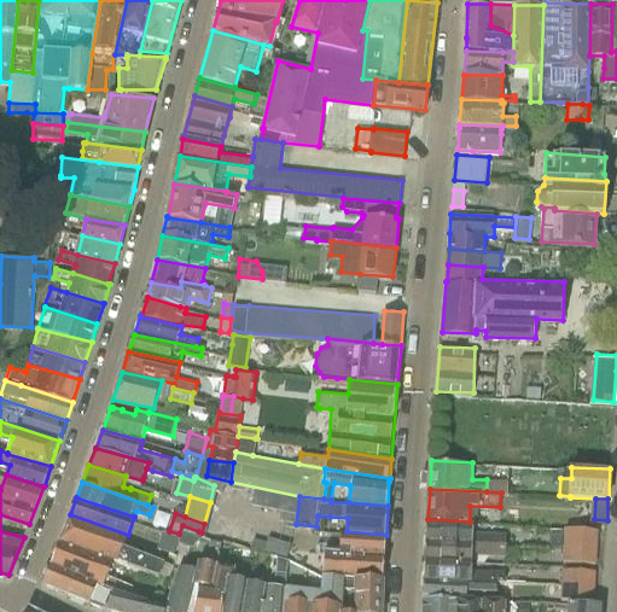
[(59,542),(115,561),(116,560),(159,577),(164,563),(123,548),(128,535),(70,514),(59,542)]
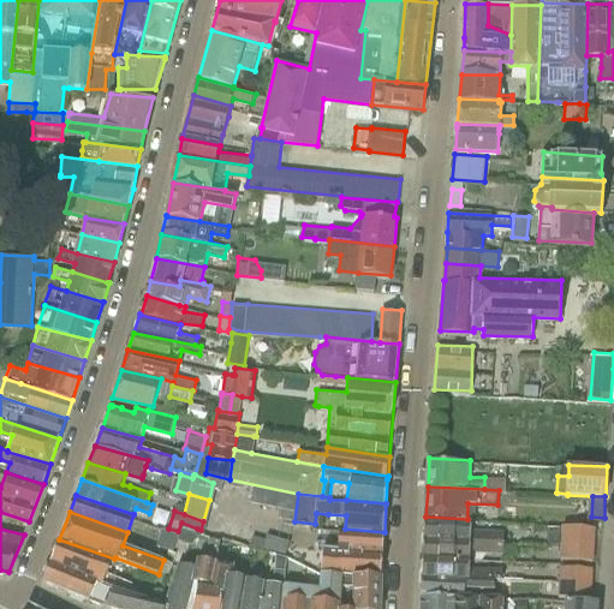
[(425,517),(424,537),(506,541),(506,530),(469,529),(469,519),(468,519),(425,517)]
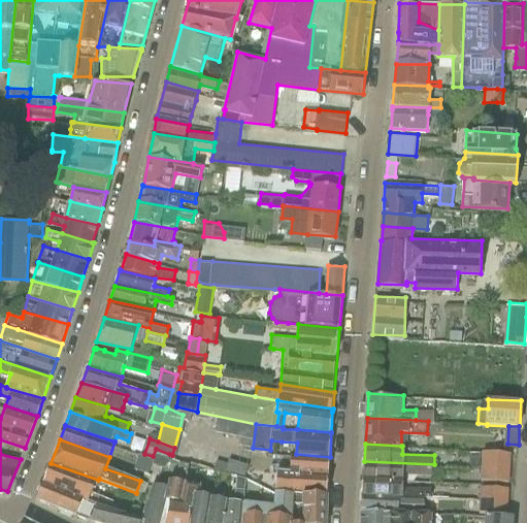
[(153,456),(152,461),(166,465),(169,454),(156,449),(153,456)]
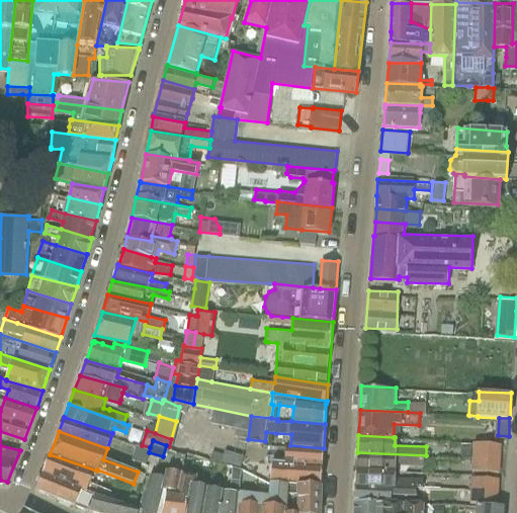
[(476,442),(476,457),(501,458),(501,443),(476,442)]
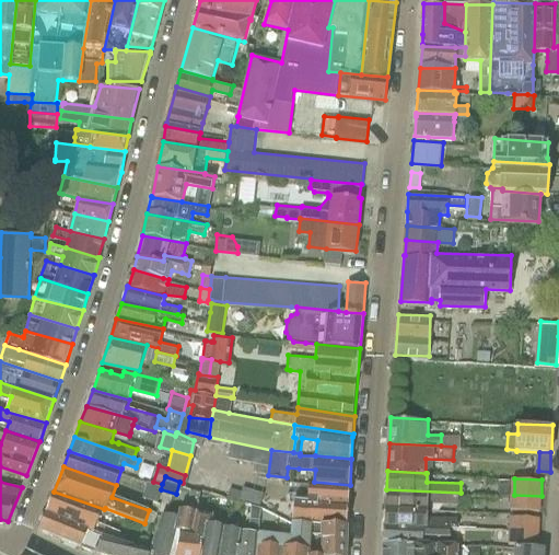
[(147,480),(142,495),(158,499),(161,489),(162,484),(153,482),(147,480)]
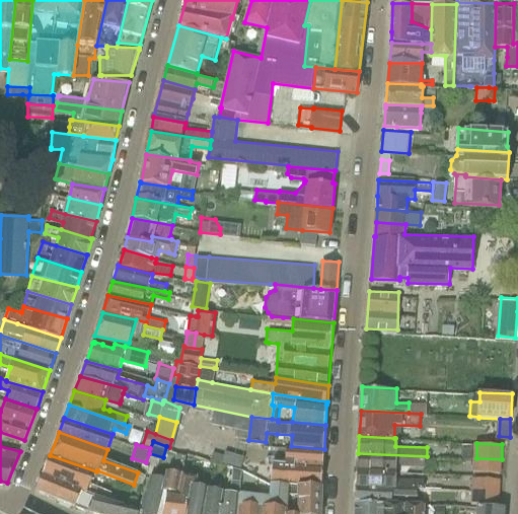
[(287,446),(286,463),(323,466),(324,449),(291,446),(287,446)]
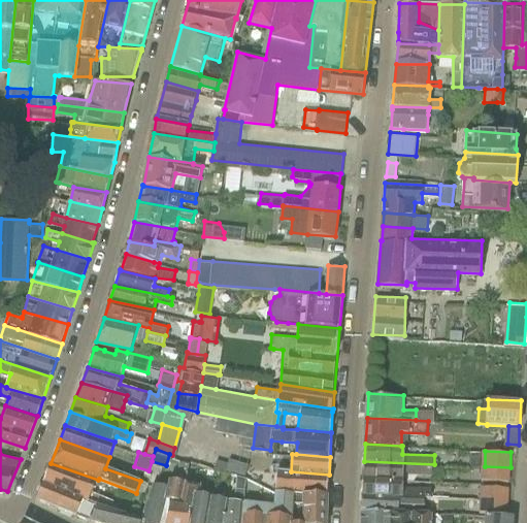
[(153,483),(141,518),(145,520),(143,522),(173,522),(178,500),(182,500),(186,483),(191,462),(183,458),(177,480),(170,479),(168,487),(158,484),(153,483)]
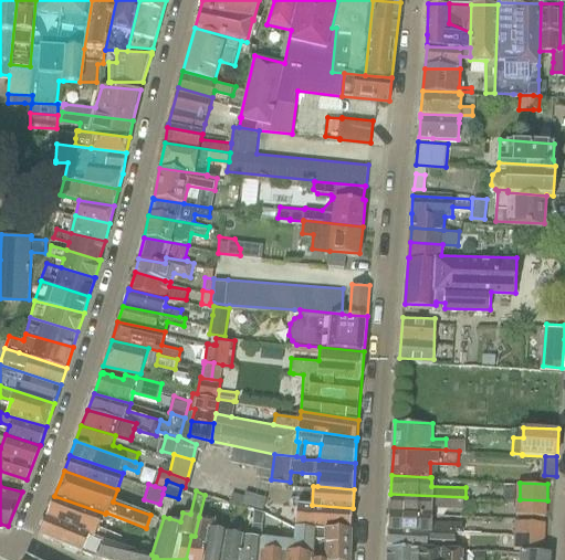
[(390,494),(390,510),(430,513),(431,504),(447,505),(448,506),(466,506),(466,497),(390,494)]
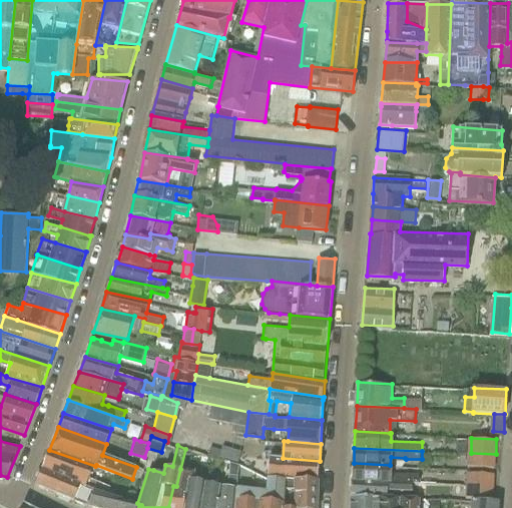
[(42,468),(98,489),(113,495),(115,488),(91,478),(95,466),(49,450),(42,468)]
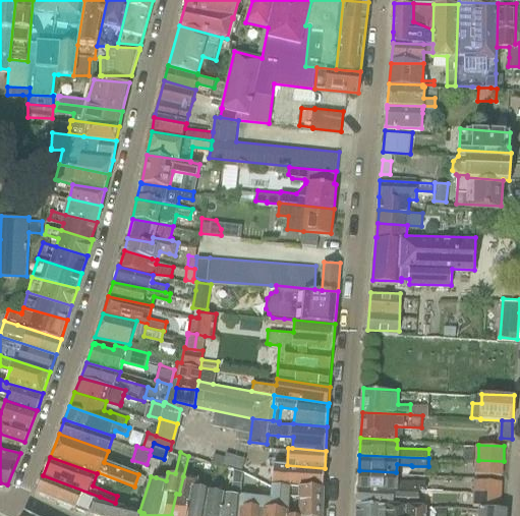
[(477,471),(503,472),(504,461),(478,460),(477,471)]
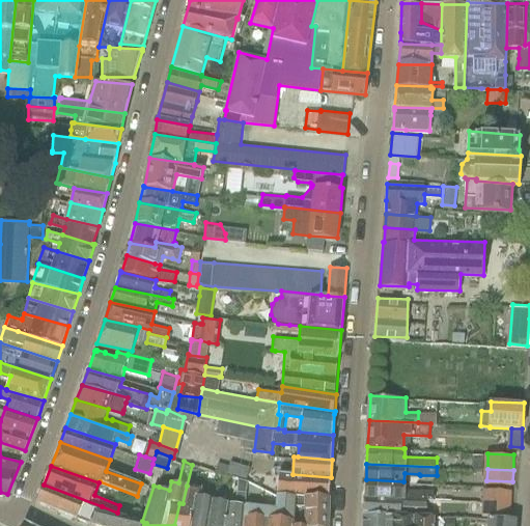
[(278,472),(277,490),(283,496),(297,496),(330,498),(331,477),(293,474),(278,472)]
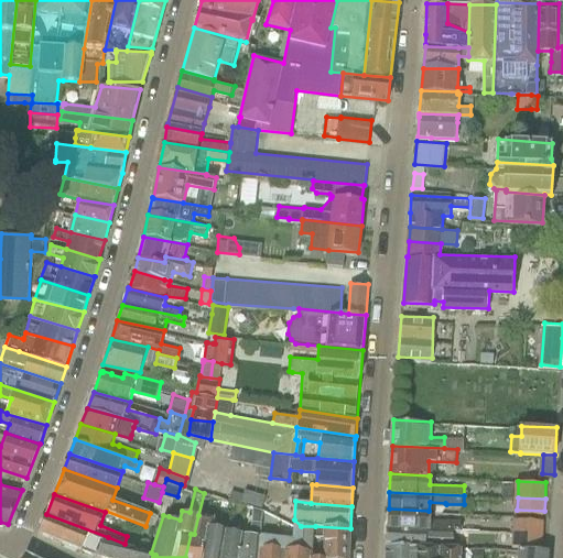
[(246,532),(241,557),(259,557),(260,546),(262,534),(260,534),(263,509),(253,505),(252,521),(251,533),(246,532)]
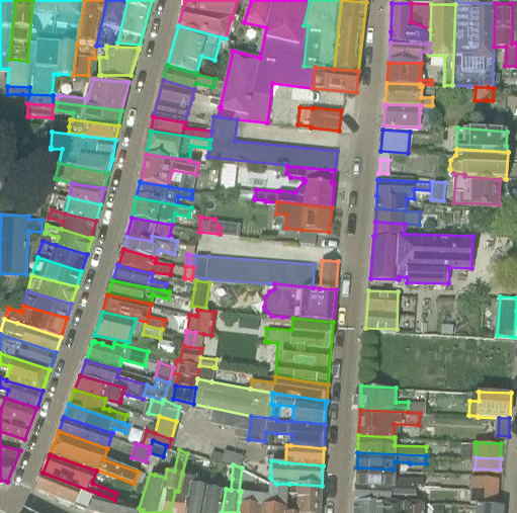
[(357,467),(356,485),(416,487),(417,486),(423,486),(423,477),(416,476),(394,476),(394,469),(357,467)]
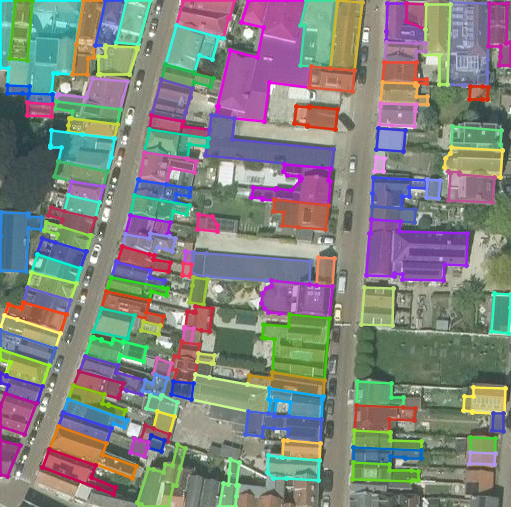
[(37,482),(88,503),(92,504),(98,488),(42,467),(37,482)]
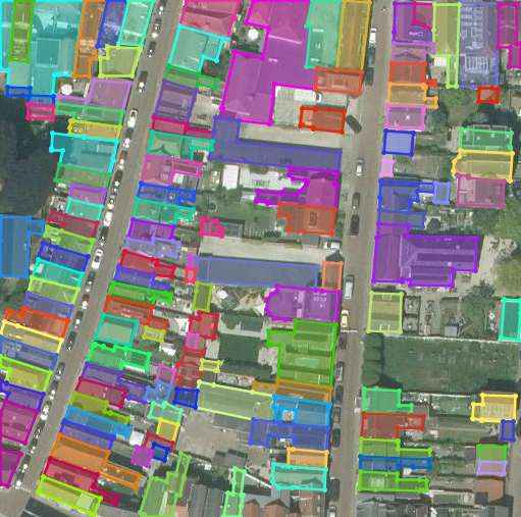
[(176,495),(171,516),(190,516),(196,492),(209,494),(210,490),(208,490),(209,481),(202,479),(190,478),(184,477),(179,495),(176,495)]
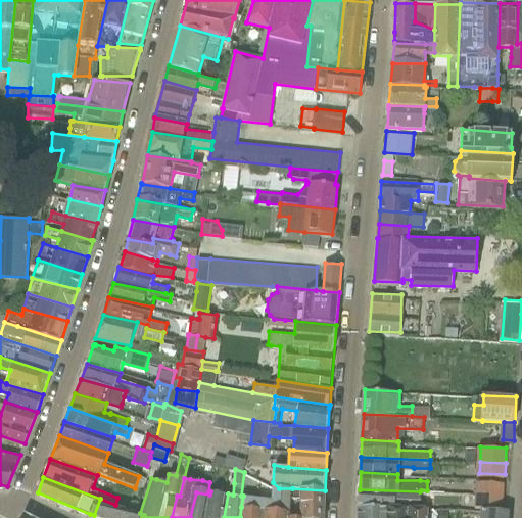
[(264,510),(263,517),(289,517),(290,517),(292,488),(279,488),(273,482),(272,499),(265,499),(264,510)]
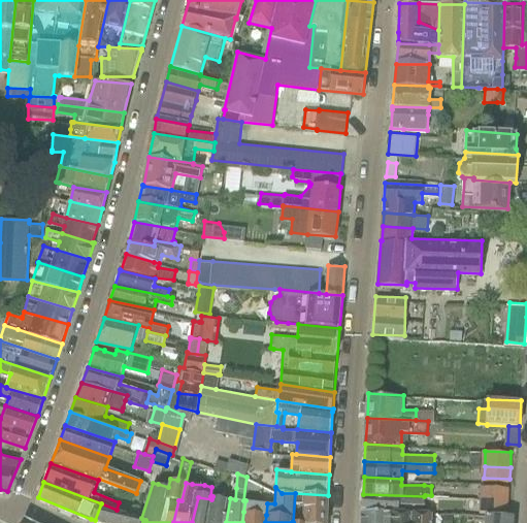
[(483,487),(483,498),(508,499),(508,487),(483,487)]
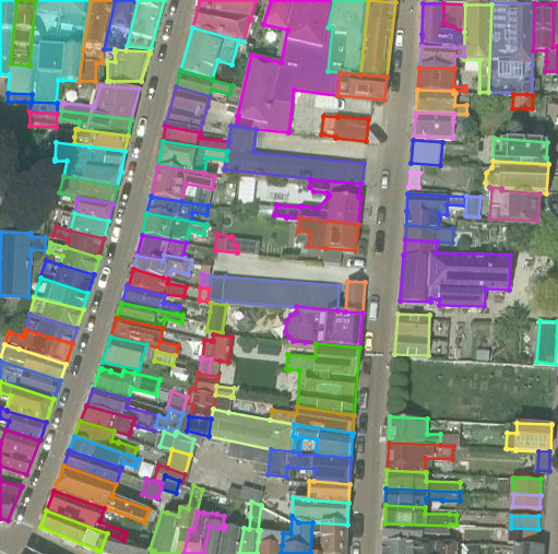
[(312,522),(310,553),(311,553),(346,553),(347,525),(312,522)]
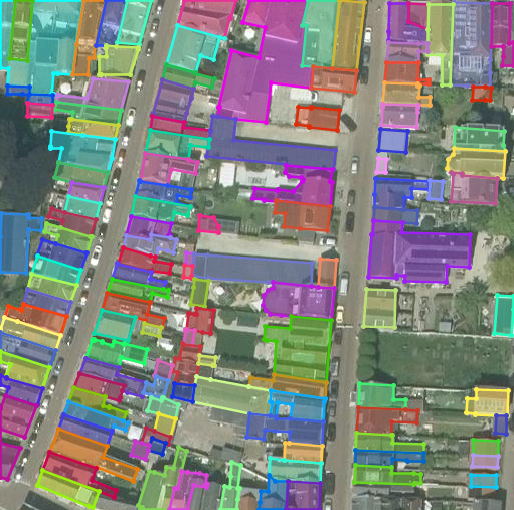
[(354,482),(352,497),(380,498),(390,498),(391,490),(413,491),(413,484),(354,482)]
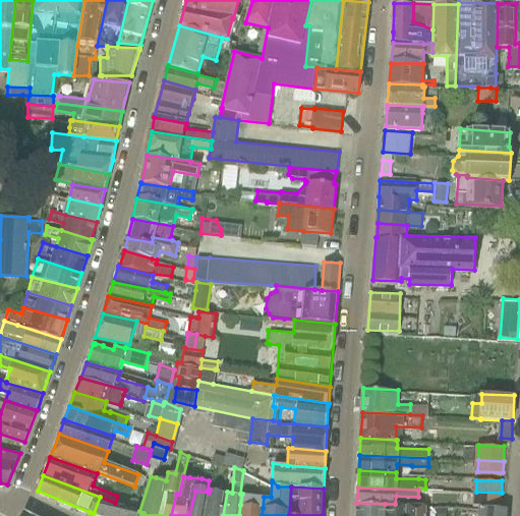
[(209,493),(206,515),(223,515),(227,492),(210,490),(209,493)]
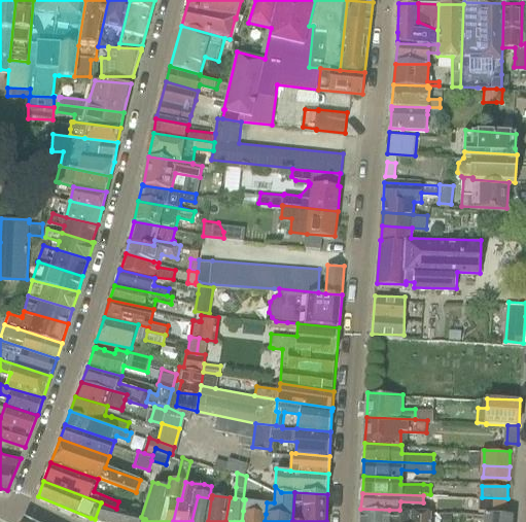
[(198,496),(191,521),(208,521),(211,498),(198,496)]
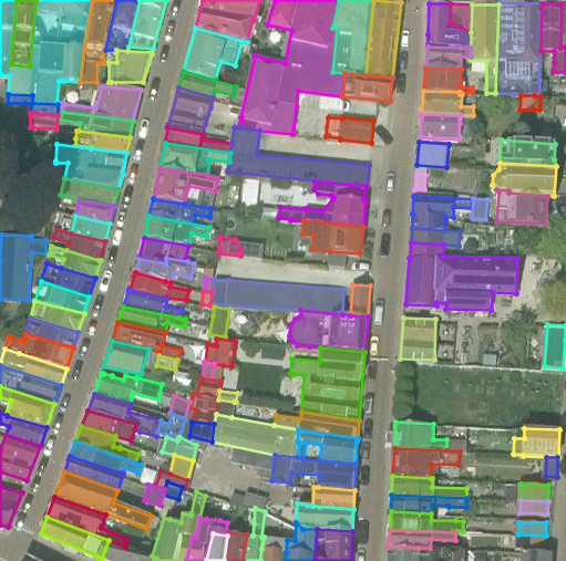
[(546,550),(546,536),(518,534),(518,549),(546,550)]
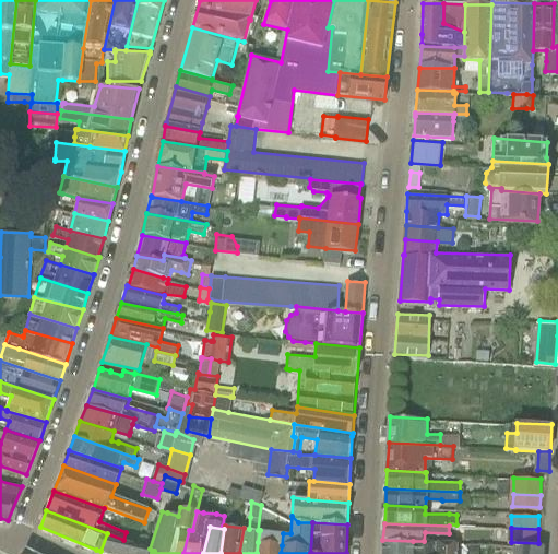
[(258,542),(257,553),(281,553),(282,545),(283,533),(260,530),(258,542)]
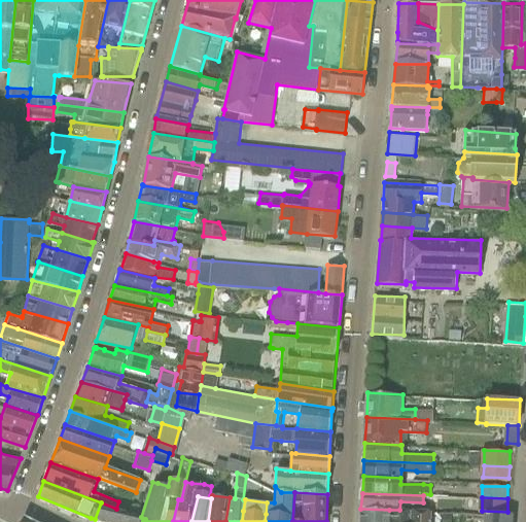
[(101,502),(95,519),(107,521),(143,521),(145,519),(141,517),(116,509),(101,502)]
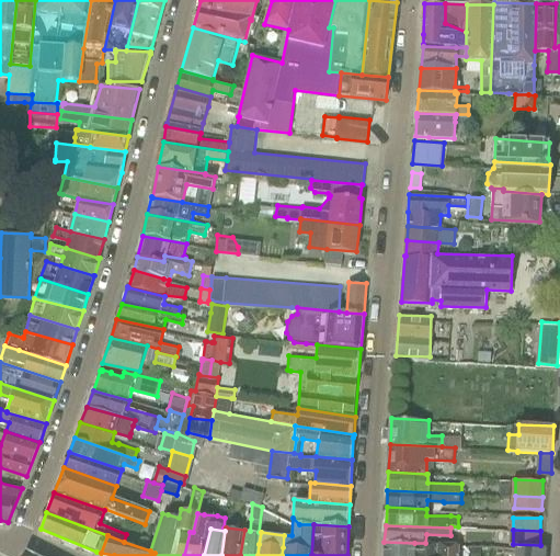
[(384,544),(383,555),(413,555),(414,543),(384,542),(384,544)]
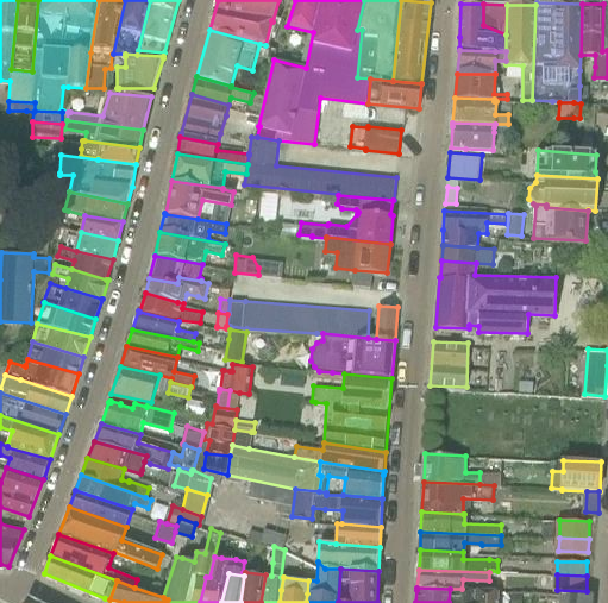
[(496,602),(497,590),(462,589),(450,589),(449,602),(496,602)]
